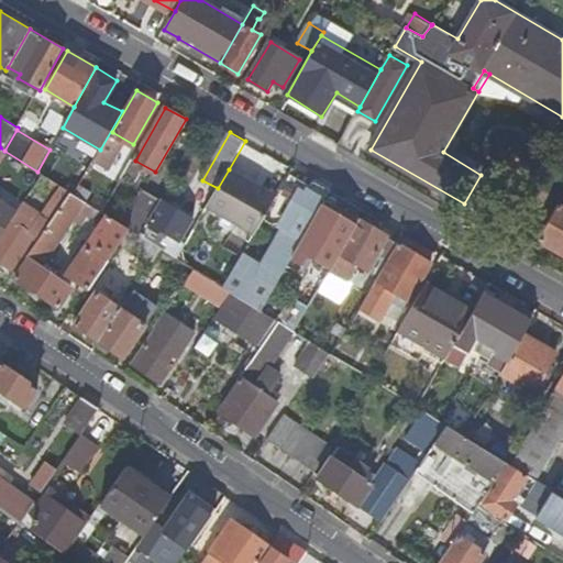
[(155,172),(135,161),(133,159),(124,174),(134,180),(141,169),(153,177),(155,172)]
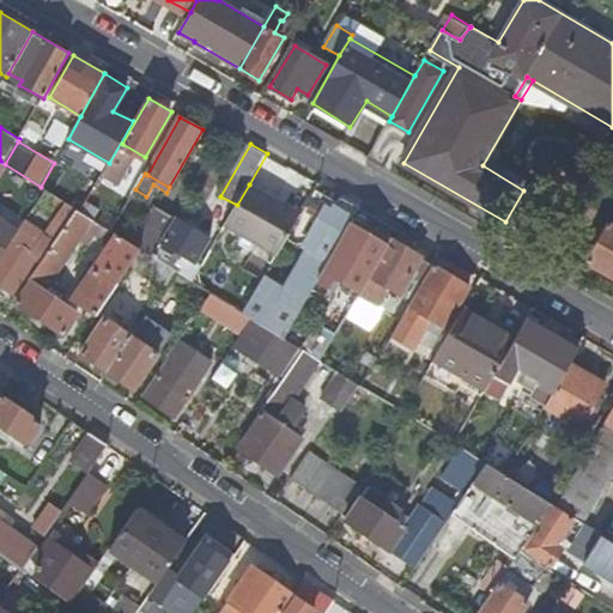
[(301,213),(249,184),(237,205),(226,224),(278,253),(286,238),(301,213)]
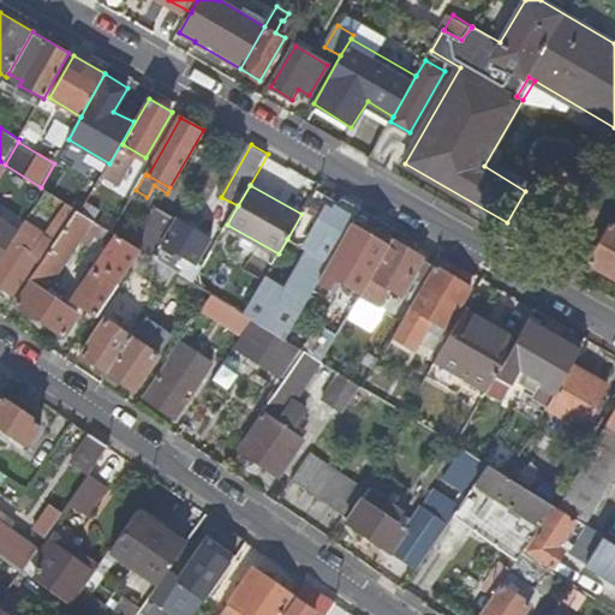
[(334,213),(339,203),(315,190),(314,192),(327,199),(328,209),(334,213)]
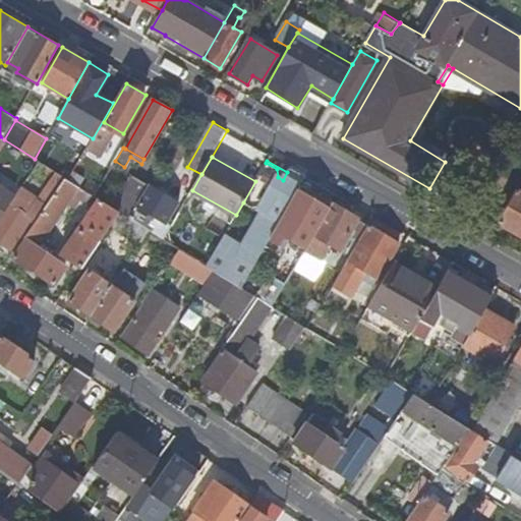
[(290,167),(287,172),(283,180),(278,177),(277,169),(266,163),(255,181),(243,203),(252,208),(261,204),(267,208),(250,235),(230,224),(208,265),(216,270),(241,286),(273,230),(300,184),(305,175),(290,167)]
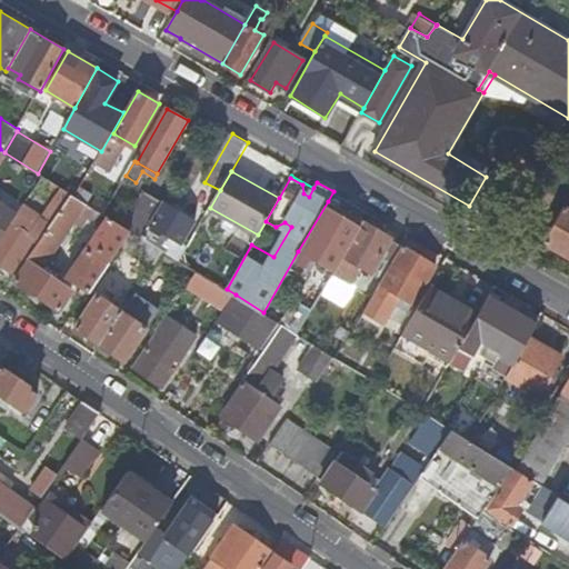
[(40,210),(55,220),(72,195),(62,189),(57,186),(40,210)]
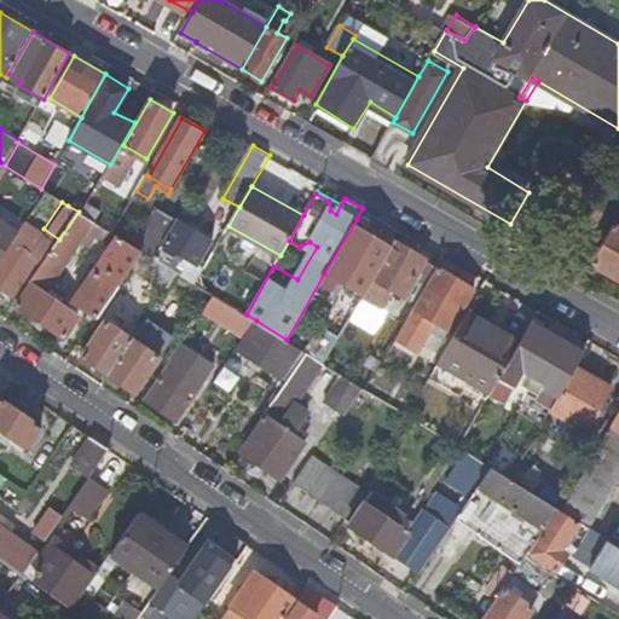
[(160,208),(136,247),(143,252),(154,259),(178,219),(160,208)]
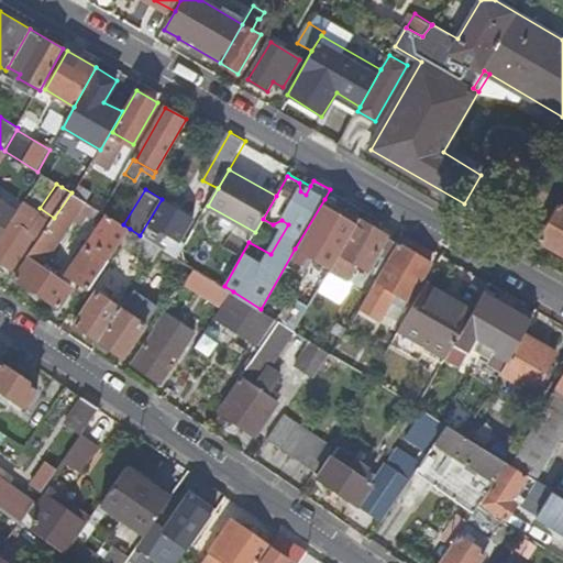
[(69,274),(89,288),(130,229),(123,224),(102,212),(75,195),(72,192),(54,218),(26,257),(29,260),(17,277),(61,307),(73,288),(56,277),(61,272),(45,261),(77,217),(85,222),(90,213),(103,223),(69,274)]
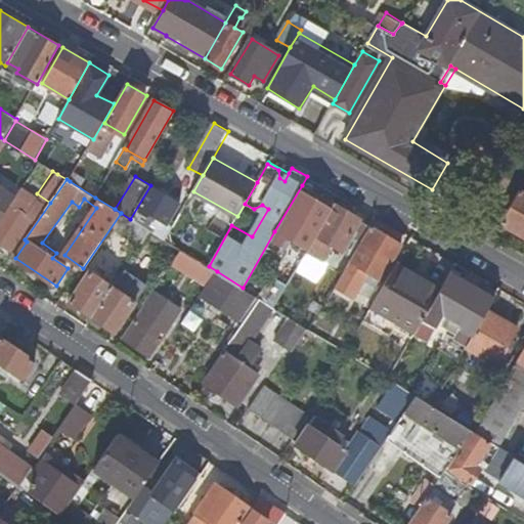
[(18,194),(0,181),(0,220),(12,203),(18,194)]
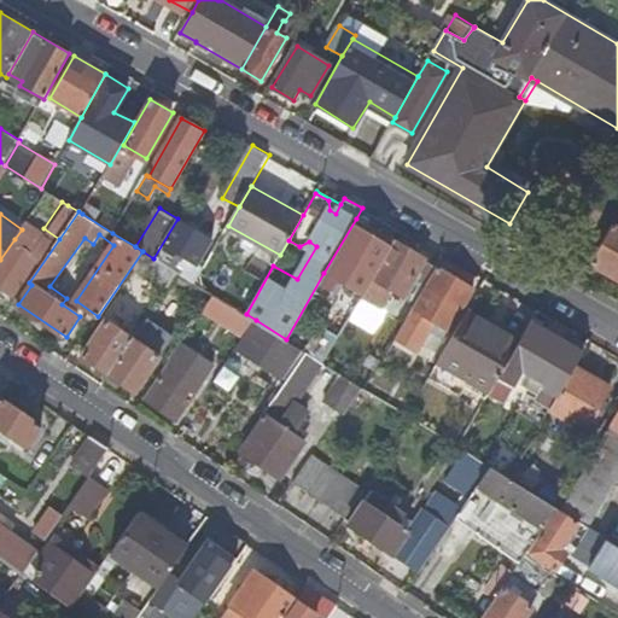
[(59,239),(44,228),(29,219),(22,229),(15,239),(18,242),(0,267),(0,281),(12,291),(15,289),(18,283),(25,287),(29,283),(59,239)]
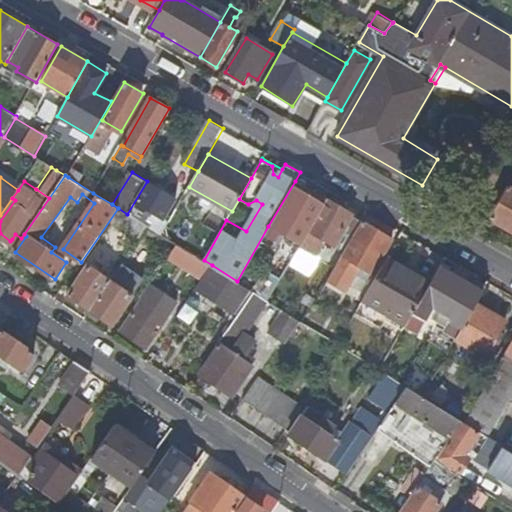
[(322,197),(295,181),(268,226),(277,232),(281,225),(290,225),(302,232),(322,197)]
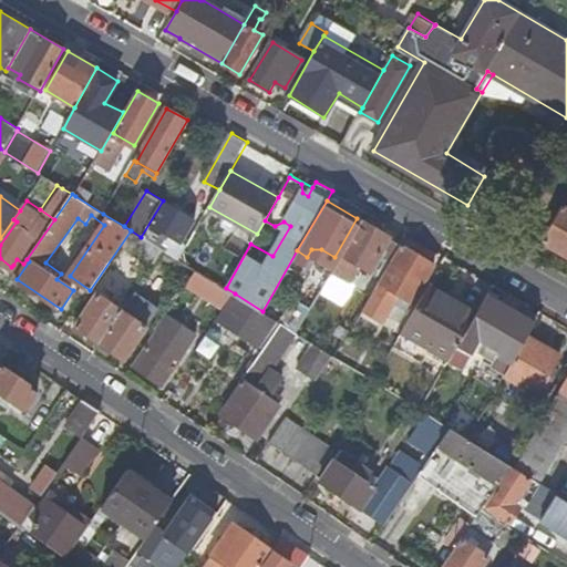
[(163,202),(142,237),(164,250),(179,260),(187,245),(182,241),(195,220),(163,202)]
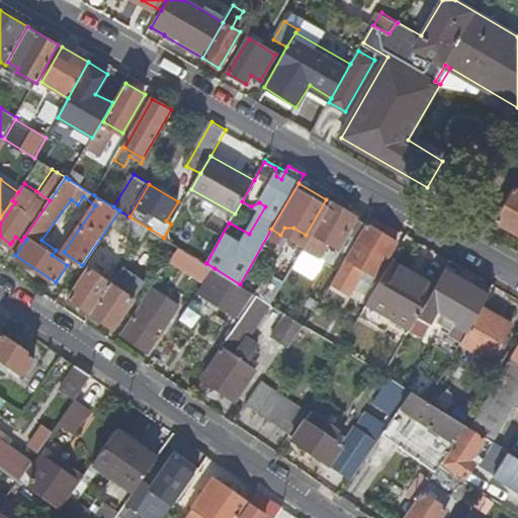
[(517,187),(515,186),(496,221),(517,233),(517,187)]
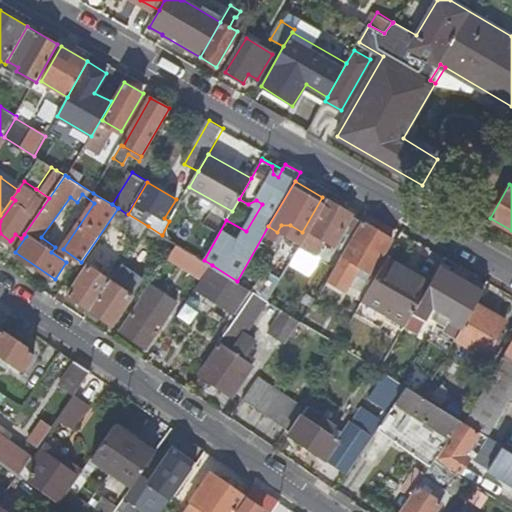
[(323,240),(344,252),(361,222),(326,200),(300,245),(315,254),(323,240)]
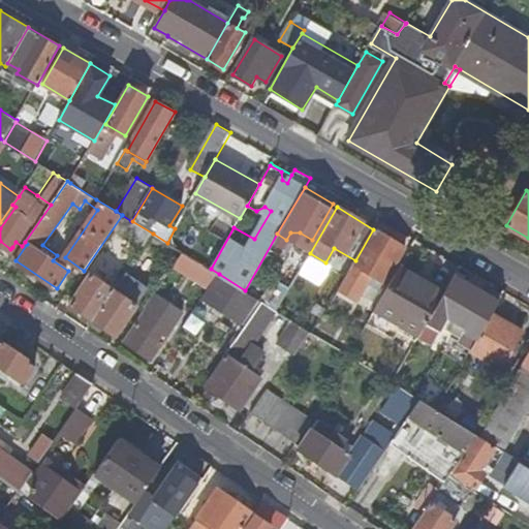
[(404,247),(373,229),(355,260),(338,289),(354,299),(369,274),(383,283),(404,247)]
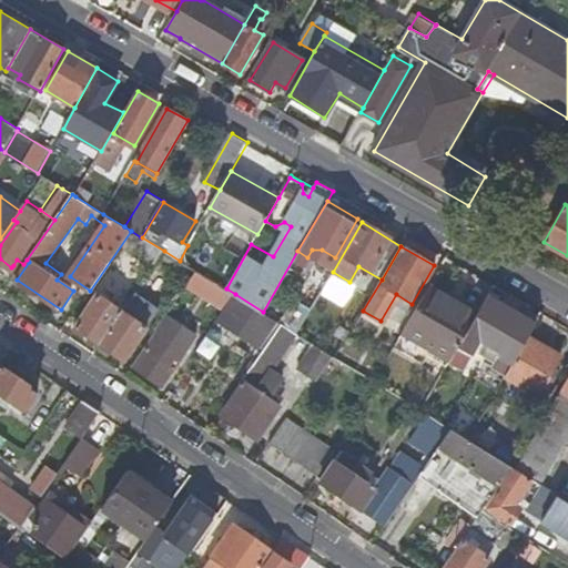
[(13,265),(20,270),(23,264),(17,260),(13,265)]
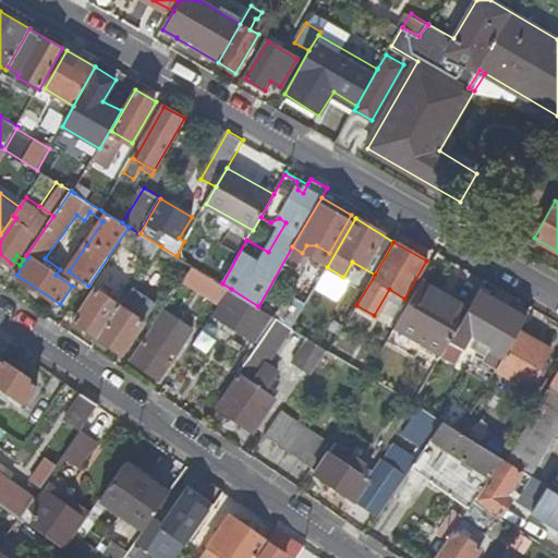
[(470,307),(441,291),(423,279),(397,324),(444,352),(470,307)]
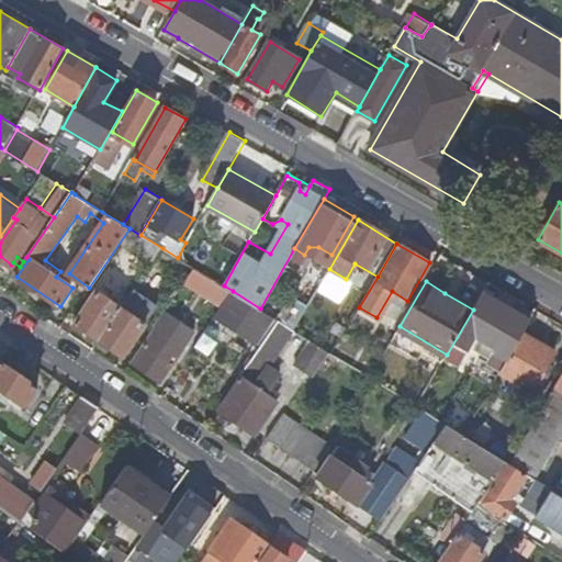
[(445,293),(473,310),(476,305),(448,288),(445,293)]
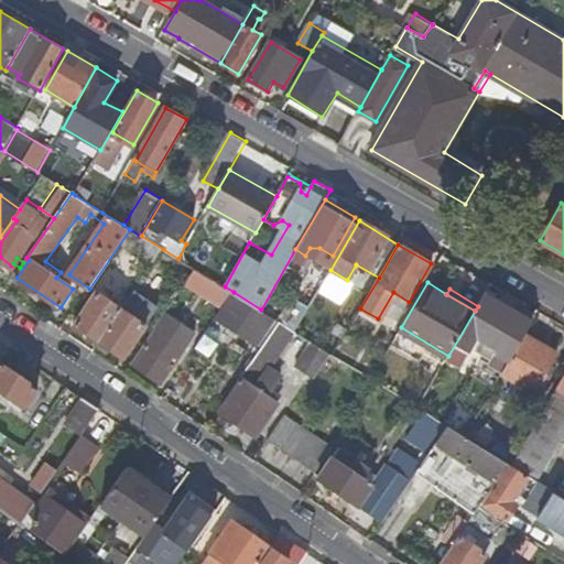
[(76,325),(100,342),(122,308),(98,292),(76,325)]
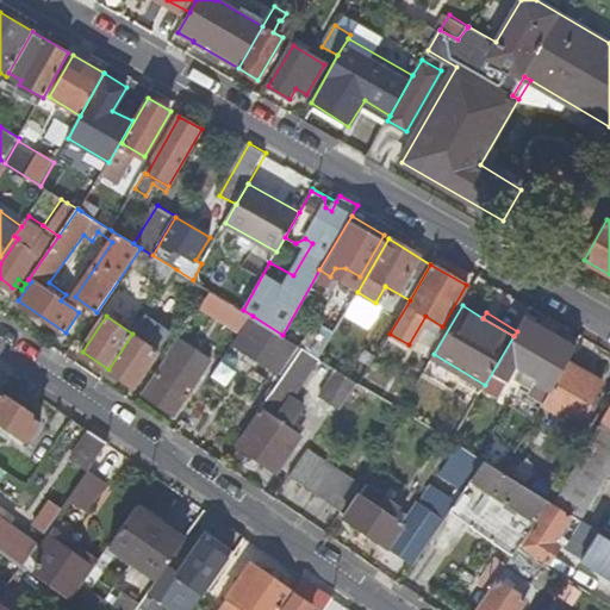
[(172,334),(145,316),(132,334),(109,369),(135,387),(172,334)]
